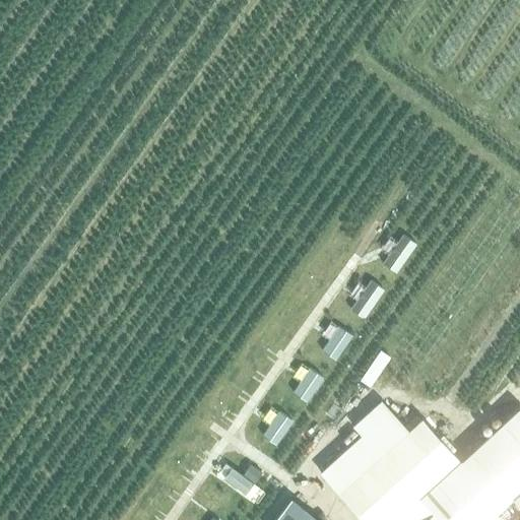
[(403,235),(383,263),(396,272),(415,243),(403,235)]
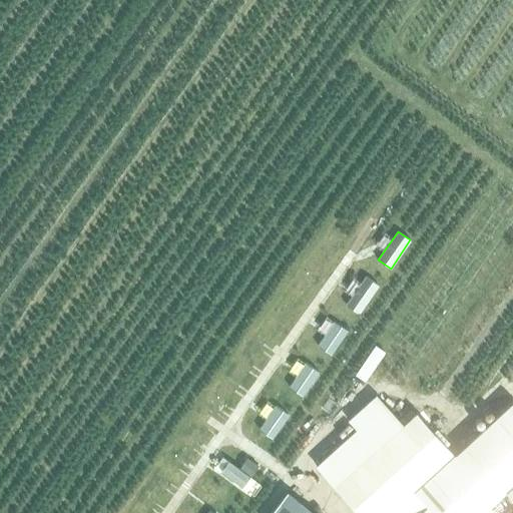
[(366,277),(346,305),(359,314),(379,286),(366,277)]
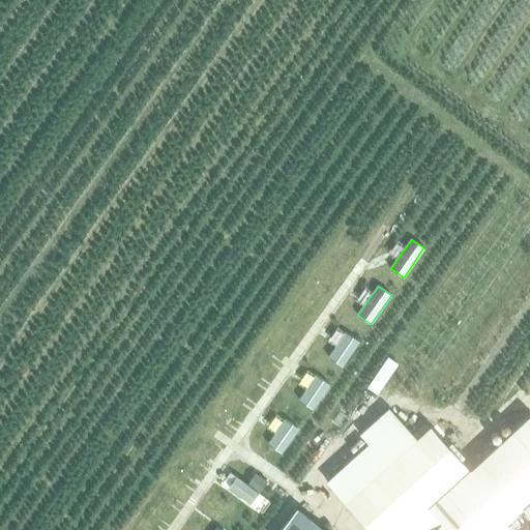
[(345,332),(328,356),(342,365),(358,341),(345,332)]
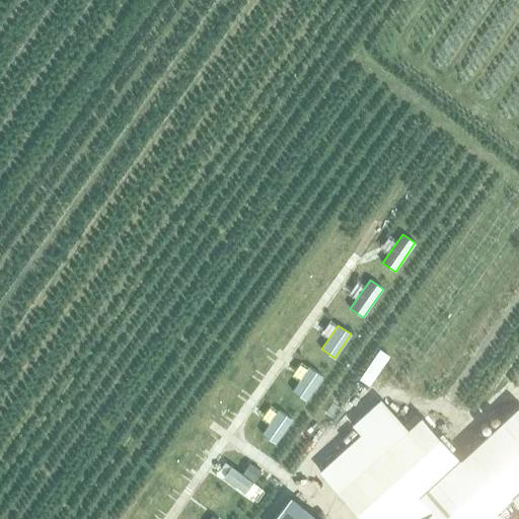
[(380,349),(360,379),(362,381),(370,386),(373,382),(390,356),(380,349)]
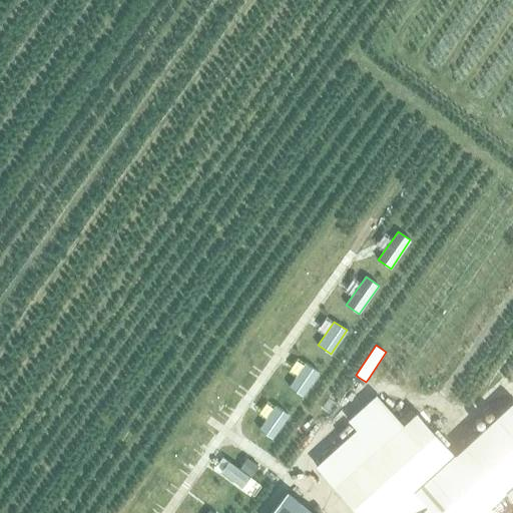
[(306,363),(290,387),(302,395),(319,372),(306,363)]
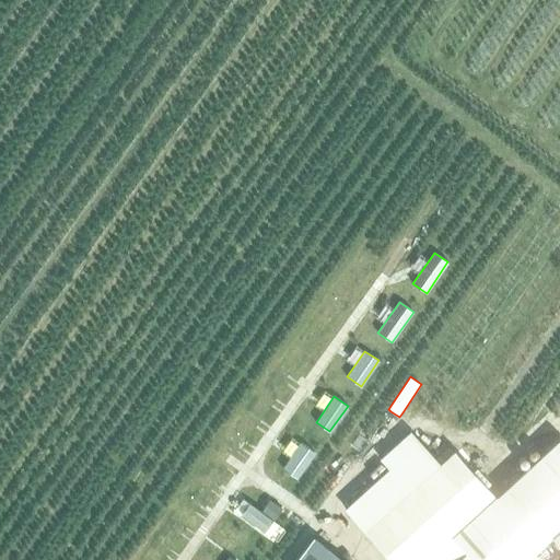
[(389,468),(346,509),(368,533),(392,559),(559,559),(559,439),(497,497),(454,452),(440,464),(410,431),(381,458),(389,468)]
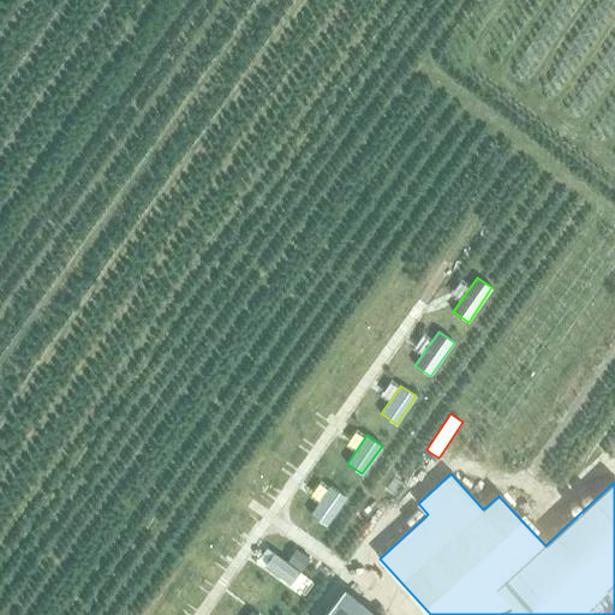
[(330,487),(311,514),(326,525),(346,497),(330,487)]
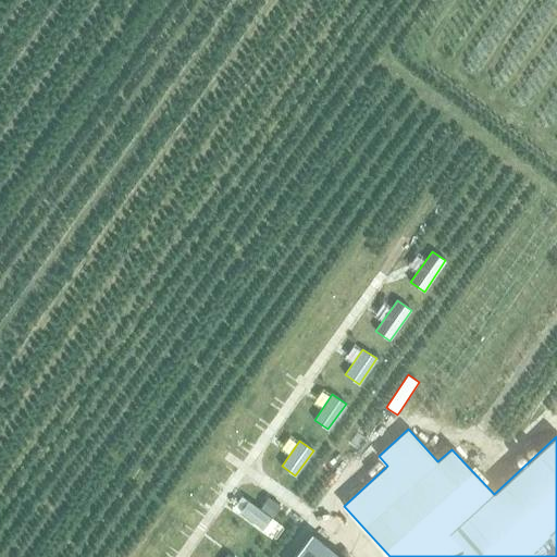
[(269,498),(261,509),(273,518),(281,506),(269,498)]
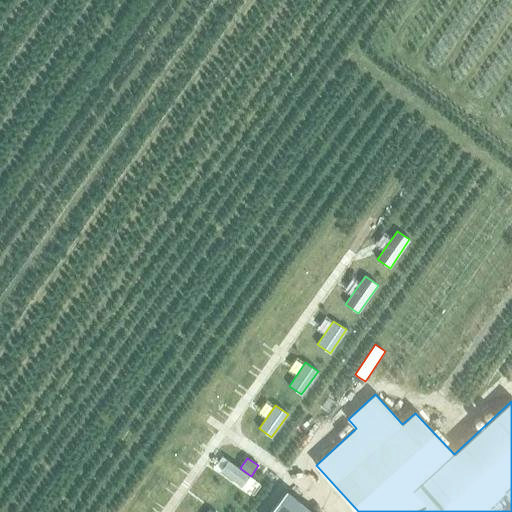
[(228,461),(221,471),(242,486),(246,480),(251,484),(254,480),(249,476),(228,461)]
